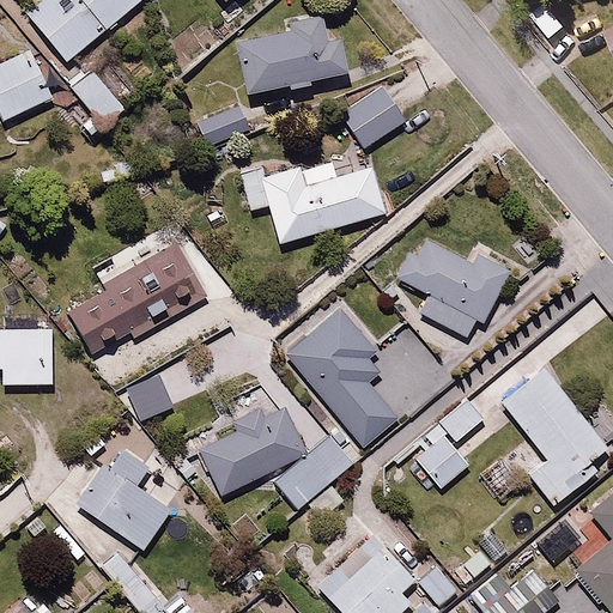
[(46,0),(28,16),(67,62),(141,0),(46,0)]
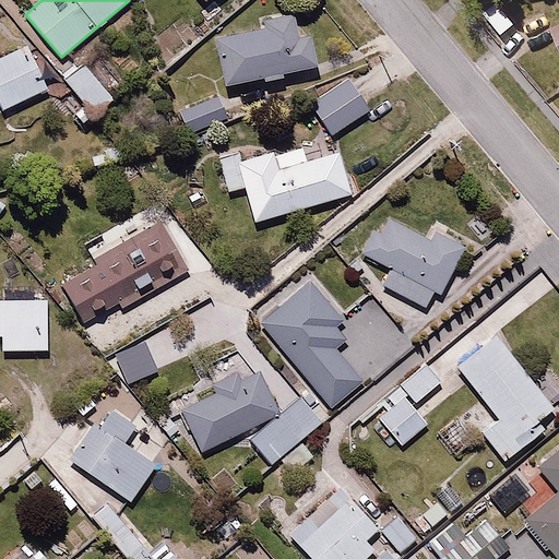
[(263,86),(288,81),(287,73),(318,68),(311,34),(299,36),(295,15),(262,21),(263,30),(215,40),(224,85),(261,79),(263,86)]
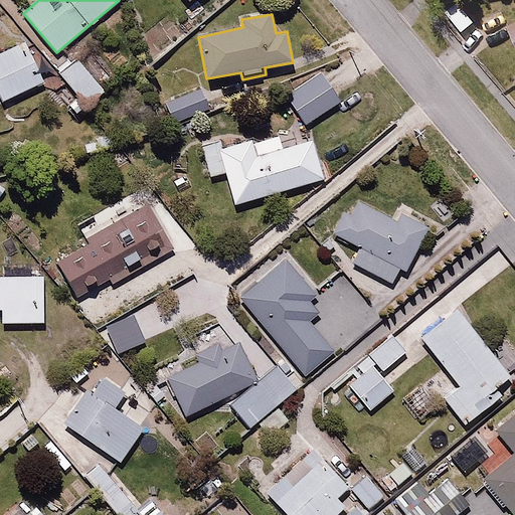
[(0,46),(0,108),(43,88),(20,38),(0,46)]
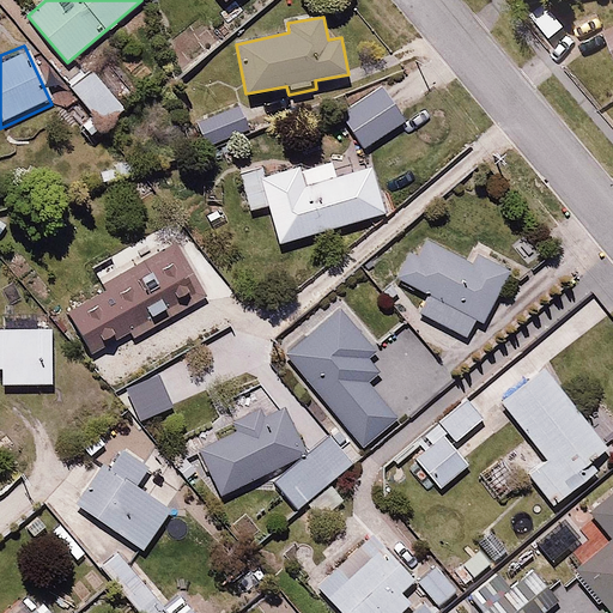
[(70,86),(102,125),(121,107),(89,70),(70,86)]
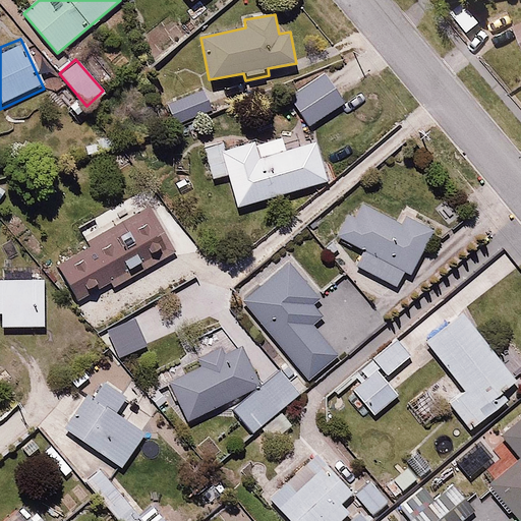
[(349,101),(327,68),(290,95),(312,127),(349,101)]
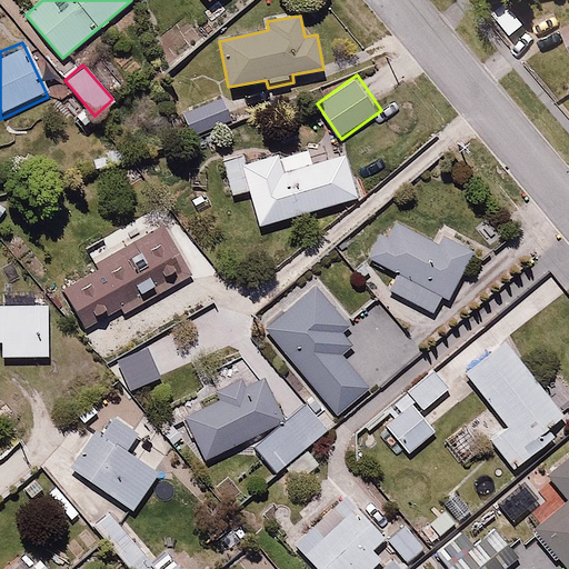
[(237,115),(229,97),(185,115),(192,133),(237,115)]
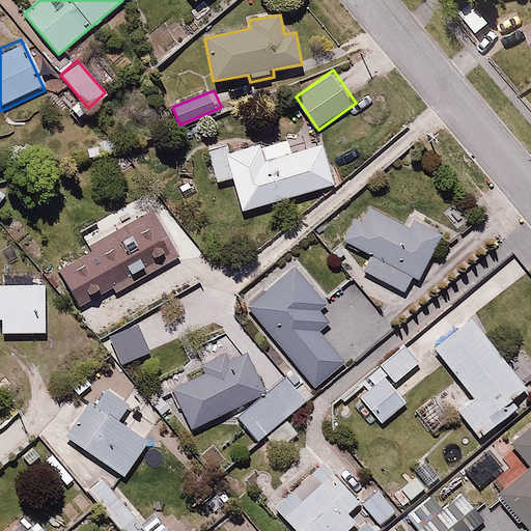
[(333,185),(322,146),(290,152),(287,140),(226,155),(225,146),(207,150),(215,182),(233,178),(242,212),(333,185)]
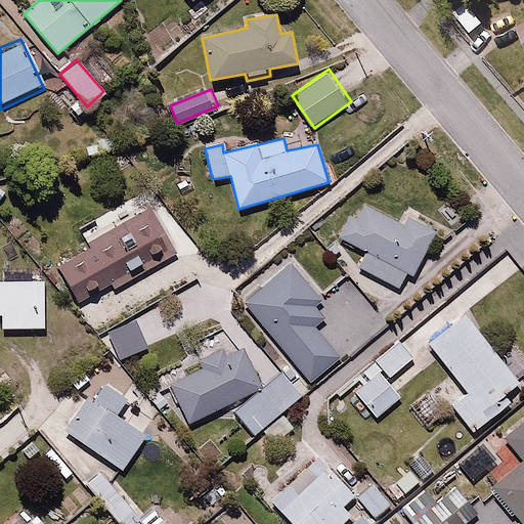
[(408,289),(434,231),(356,197),(339,236),(363,248),(355,265),(408,289)]
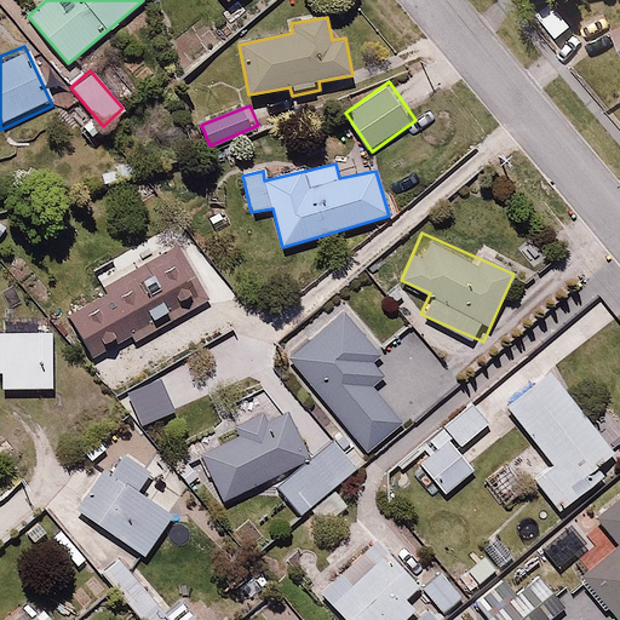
[(205,305),(176,250),(102,290),(105,297),(64,319),(91,366),(205,305)]
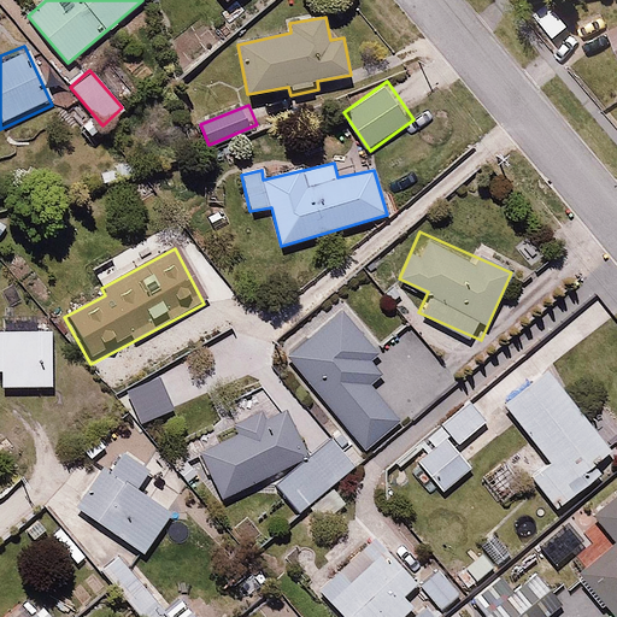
[(371,353),(382,344),(344,300),(285,353),(368,447),(404,415),(369,375),(381,364),(371,353)]
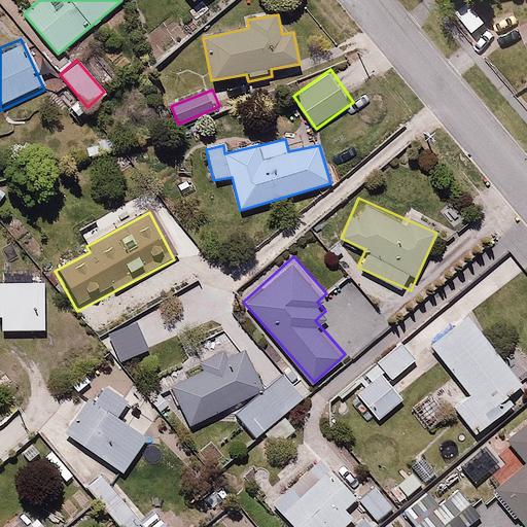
[(0,281),(0,317),(1,317),(2,330),(44,331),(40,282),(0,281)]
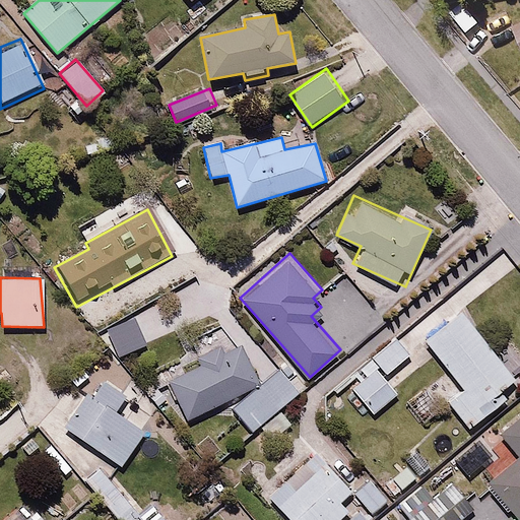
[(425,342),(462,391),(447,403),(468,429),(505,399),(499,392),(514,380),(459,312),(425,342)]
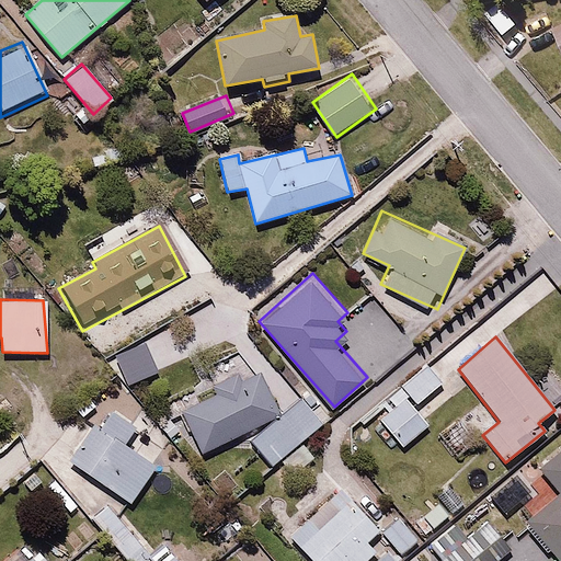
[(145,343),(114,355),(125,385),(156,375),(145,343)]
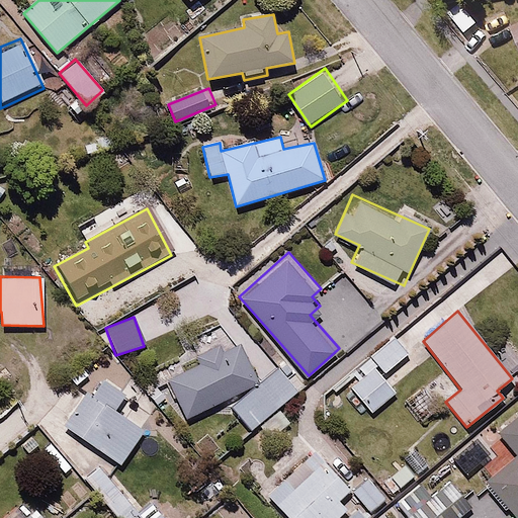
[(375,411),(403,386),(387,370),(409,351),(393,333),(352,369),(358,376),(344,390),(358,406),(365,399),(375,411)]
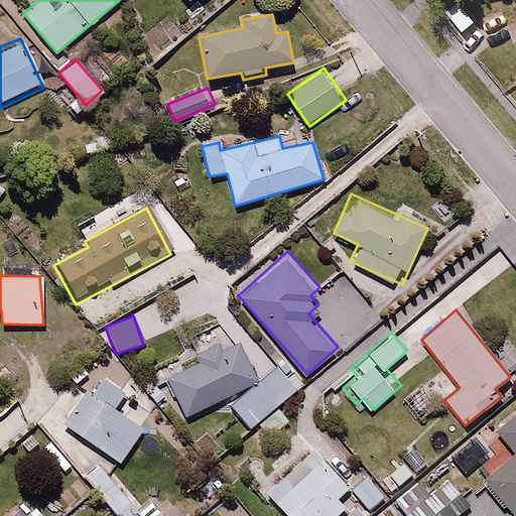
[(184,416),(254,381),(237,343),(220,351),(218,345),(195,353),(199,364),(167,381),(184,416)]
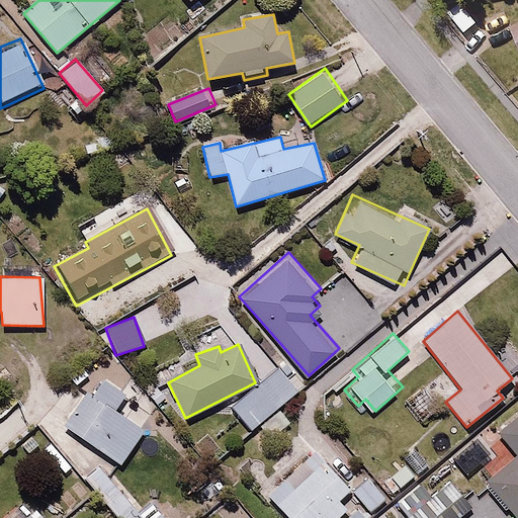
[(277,369),(230,407),(249,430),(296,390),(277,369)]
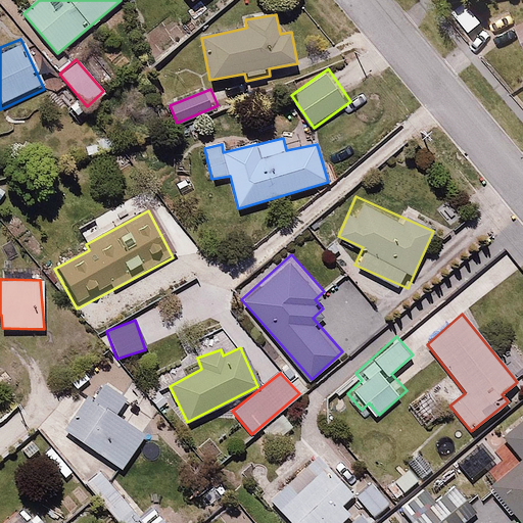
[(116,420),(132,396),(100,377),(63,434),(125,473),(147,439),(116,420)]
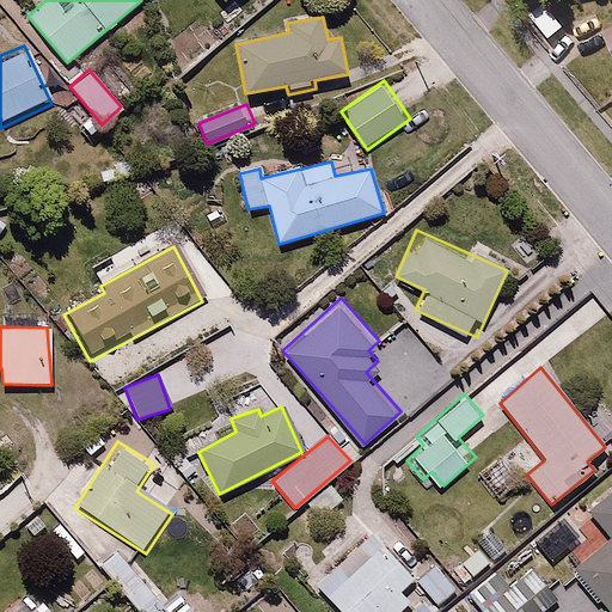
[(514,481),(497,459),(482,472),(499,493),(514,481)]
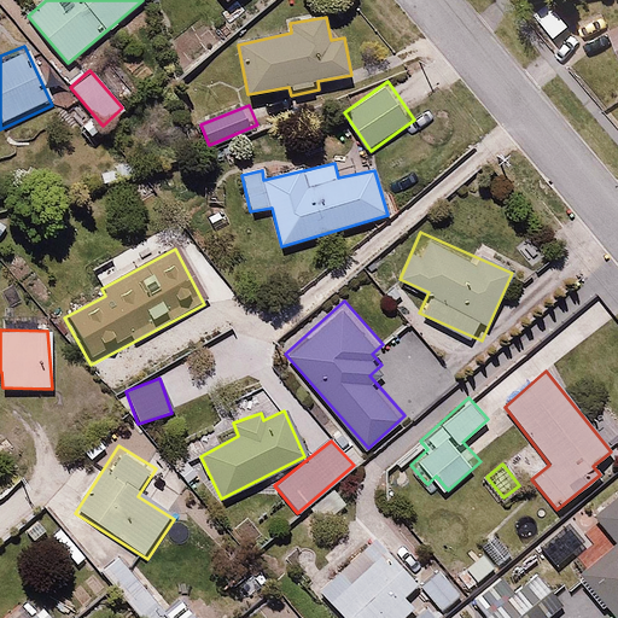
[(600,544),(575,564),(617,617),(617,488),(579,518),(600,544)]
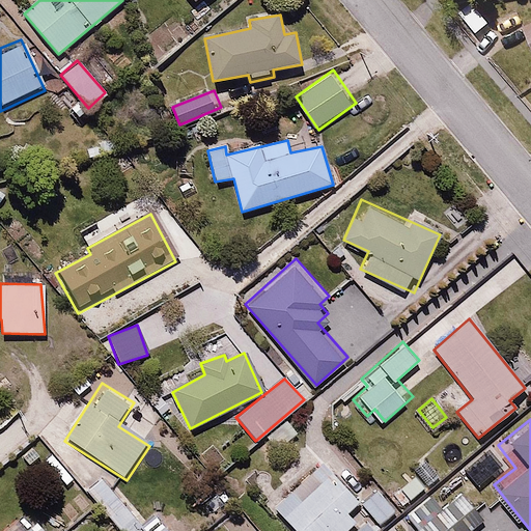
[(441,470),(426,454),(398,481),(413,497),(441,470)]
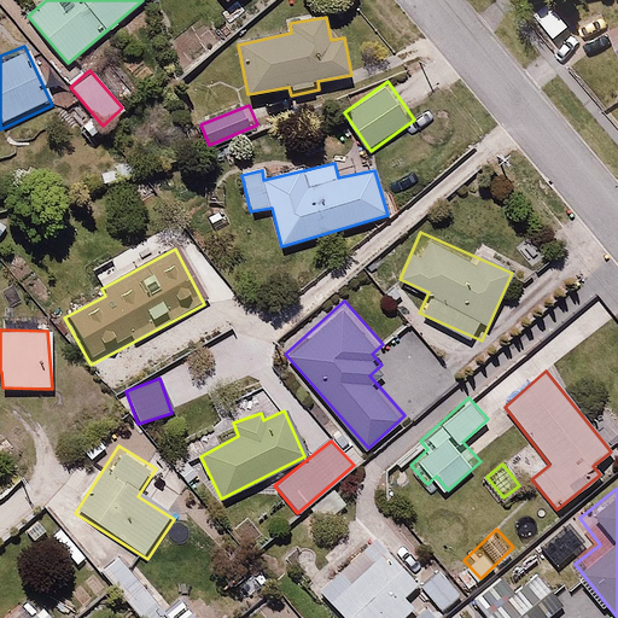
[(436,617),(369,538),(321,579),(353,617),(436,617)]
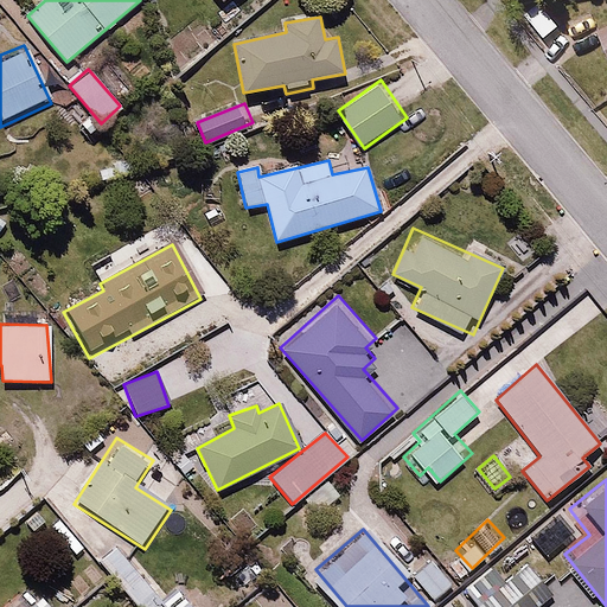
[(114,548),(100,562),(136,606),(191,606),(177,590),(163,605),(114,548)]
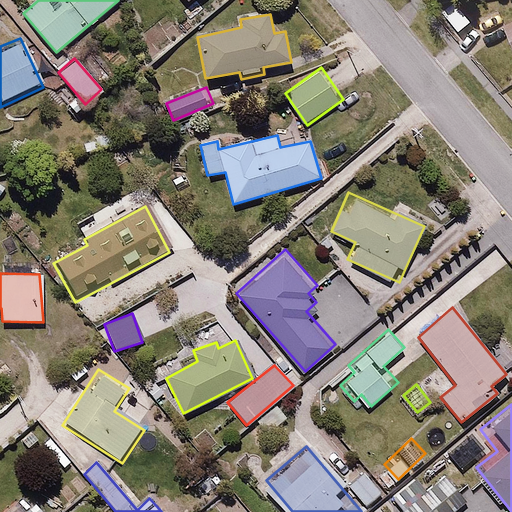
[(369,468),(350,482),(364,503),(384,489),(369,468)]
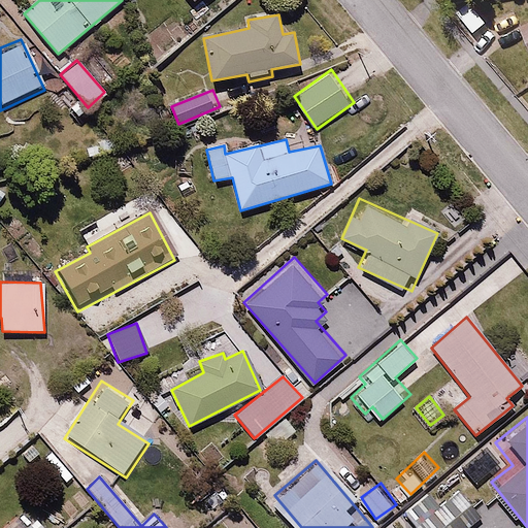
[(414,527),(467,527),(480,518),(460,491),(439,508),(430,496),(405,515),(414,527)]
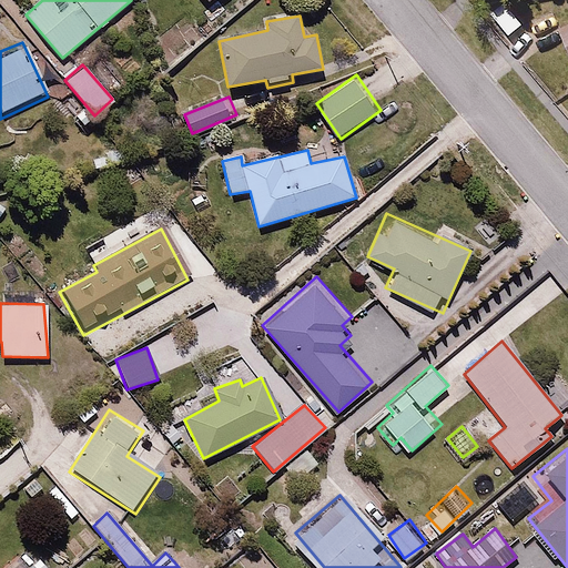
[(53,567),(41,554),(23,567),(53,567)]
